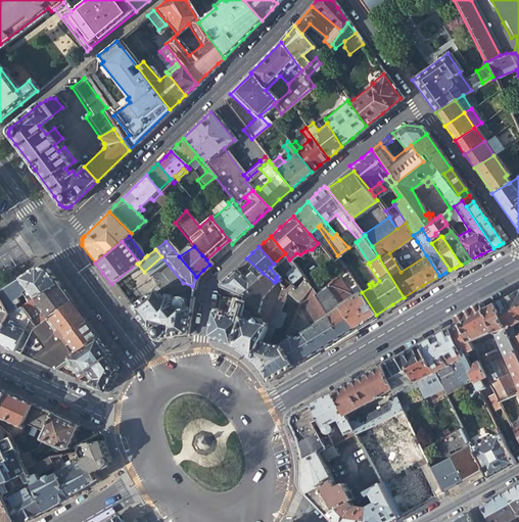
[(239,294),(237,301),(243,302),(248,290),(263,273),(246,258),(241,263),(247,269),(248,268),(250,270),(245,275),(240,275),(234,269),(231,271),(218,283),(218,286),(239,294)]
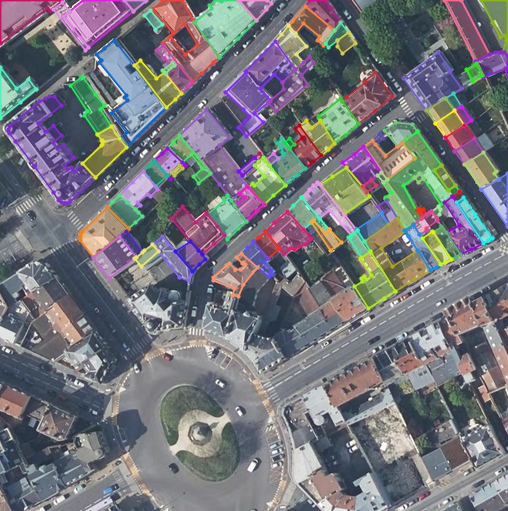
[(275,266),(284,275),(292,265),(286,257),(275,266)]
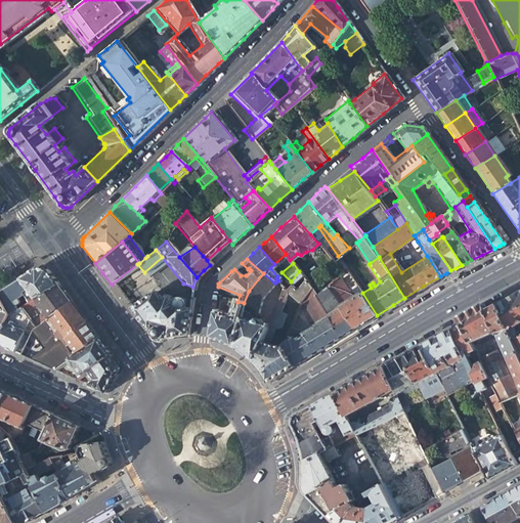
[(23,298),(25,302),(56,284),(49,274),(45,269),(35,267),(17,278),(0,290),(0,300),(7,312),(15,308),(12,304),(9,297),(18,291),(25,287),(29,293),(24,297),(23,298)]
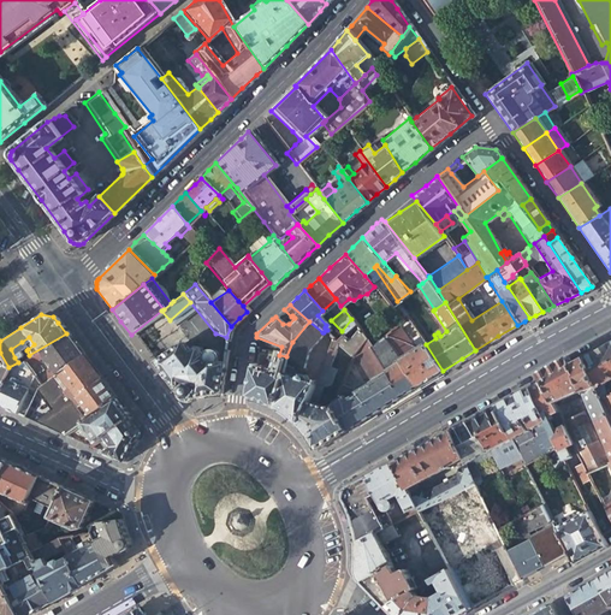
[(417,331),(407,314),(403,318),(401,320),(410,336),(417,331)]
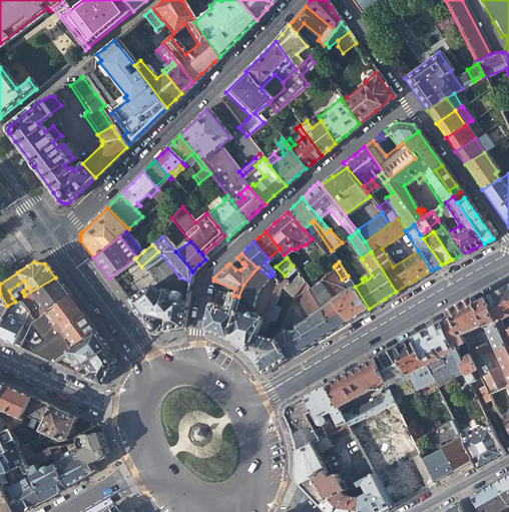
[(293,275),(295,276),(299,273),(293,266),(285,276),(283,278),(286,281),(287,281),(293,275)]
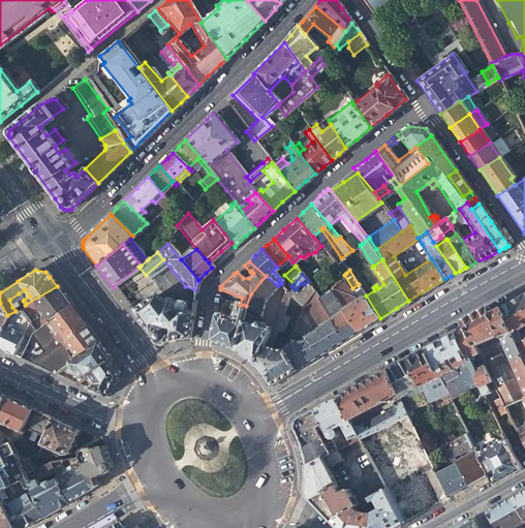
[(264,301),(277,285),(266,276),(251,293),(246,306),(253,309),(251,316),(257,318),(264,301)]
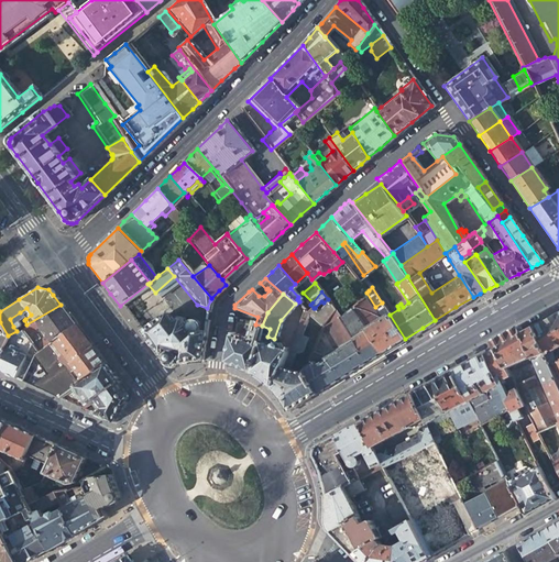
[(361,297),(350,306),(381,353),(393,345),(405,339),(390,315),(388,313),(379,319),(375,313),(372,316),(361,297)]
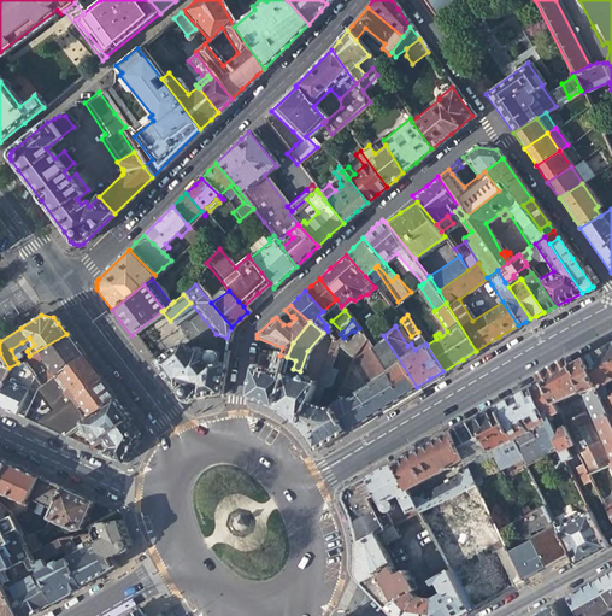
[(351,357),(352,353),(366,338),(359,328),(354,332),(349,338),(345,338),(343,338),(340,334),(334,341),(331,339),(315,382),(295,428),(302,439),(310,451),(331,439),(345,430),(331,404),(329,410),(313,404),(321,386),(323,386),(328,386),(334,370),(328,368),(336,344),(351,357)]
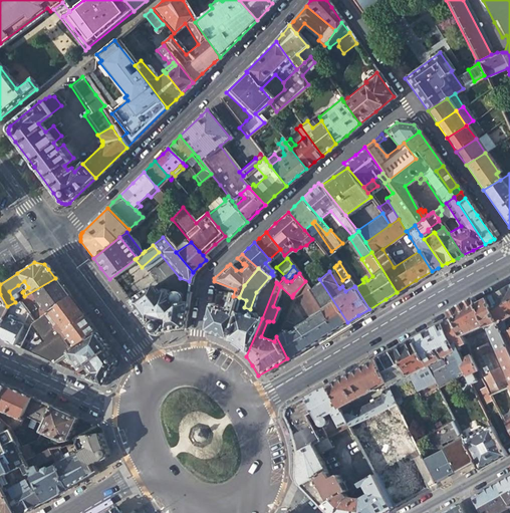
[(24,296),(19,299),(33,319),(67,295),(59,284),(55,278),(24,296)]
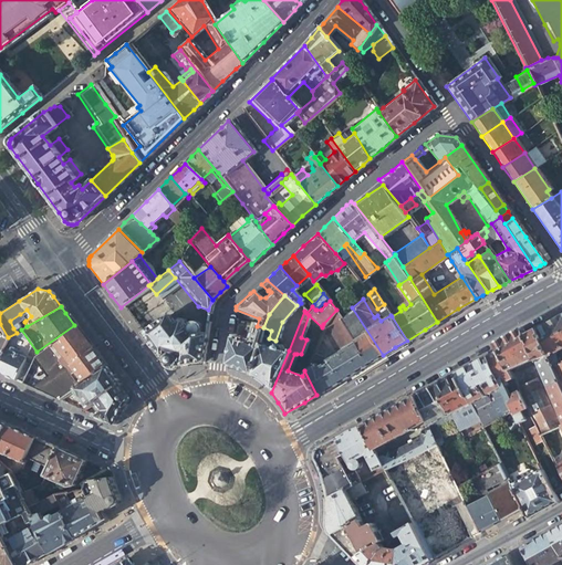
[(312,353),(304,370),(316,395),(326,389),(340,382),(357,370),(375,359),(383,355),(352,307),(342,316),(336,310),(323,324),(341,352),(332,357),(331,355),(323,359),(324,362),(316,367),(314,364),(318,356),(312,353)]
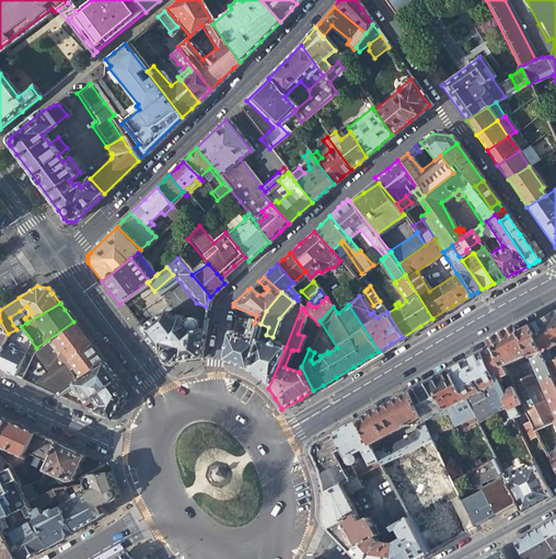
[(555,310),(543,317),(528,326),(543,365),(544,364),(551,361),(547,350),(549,345),(555,342),(555,341),(555,310)]
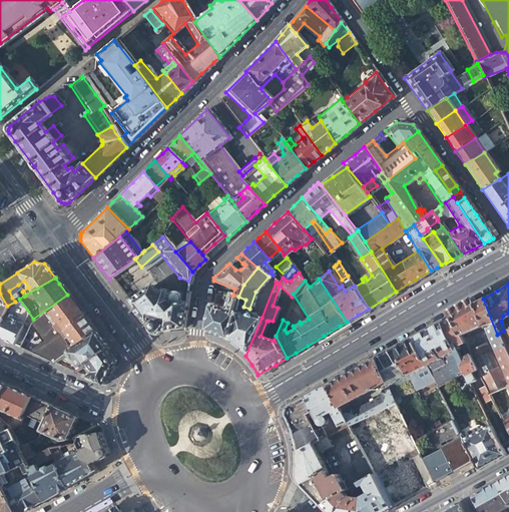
[(19,288),(18,285),(9,291),(12,298),(15,297),(16,295),(14,292),(19,288)]
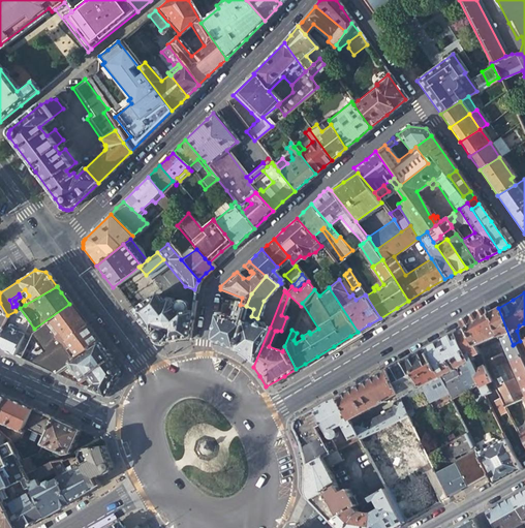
[(154,296),(131,312),(135,317),(156,345),(173,340),(187,338),(190,315),(191,311),(185,311),(184,307),(183,305),(181,304),(179,303),(176,303),(173,305),(167,298),(160,304),(154,296)]
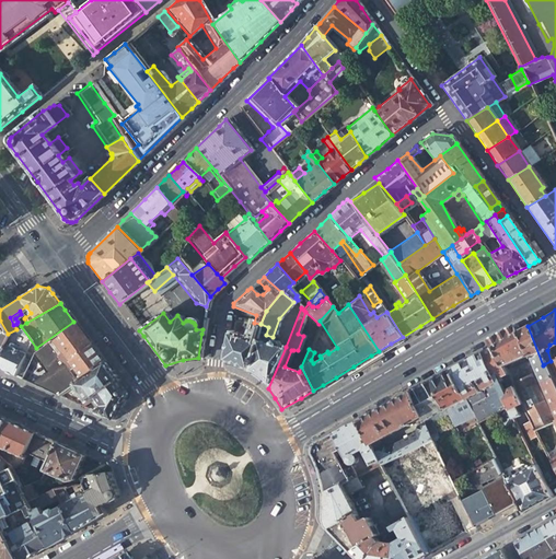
[(71,385),(103,362),(73,322),(36,348),(31,352),(19,379),(56,395),(71,385)]
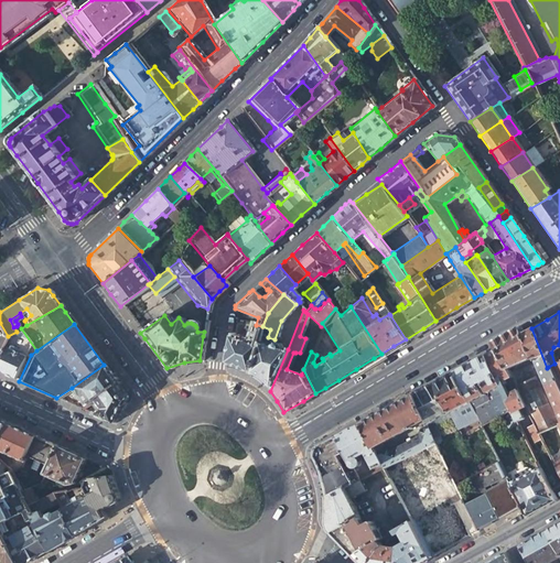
[(249,342),(229,336),(227,348),(224,363),(249,374),(265,344),(268,337),(270,329),(262,326),(256,325),(255,324),(249,342)]
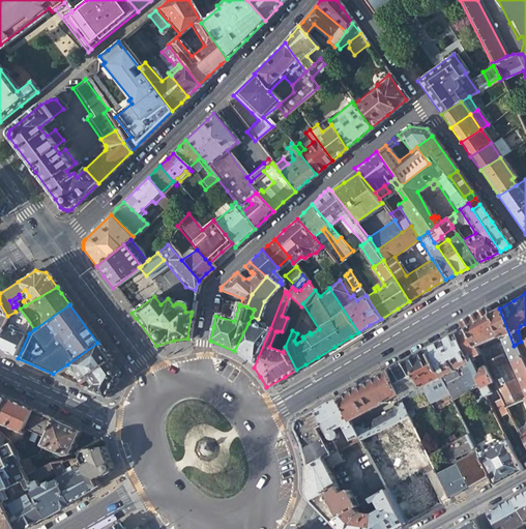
[(0,326),(0,350),(11,355),(18,358),(29,333),(34,329),(20,309),(16,312),(7,316),(0,326)]
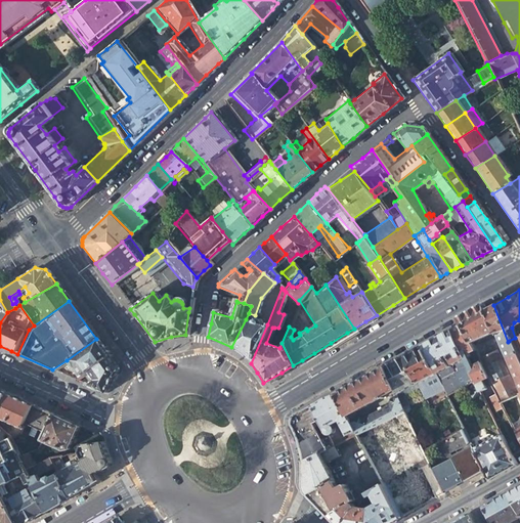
[(519,387),(519,389),(519,365),(509,341),(508,342),(493,305),(488,307),(483,310),(469,317),(458,323),(468,342),(492,331),(517,388),(519,387)]
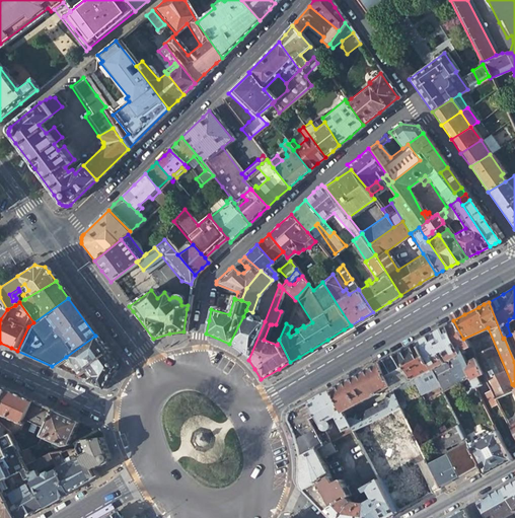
[(265,321),(243,316),(229,344),(238,351),(248,360),(265,321)]
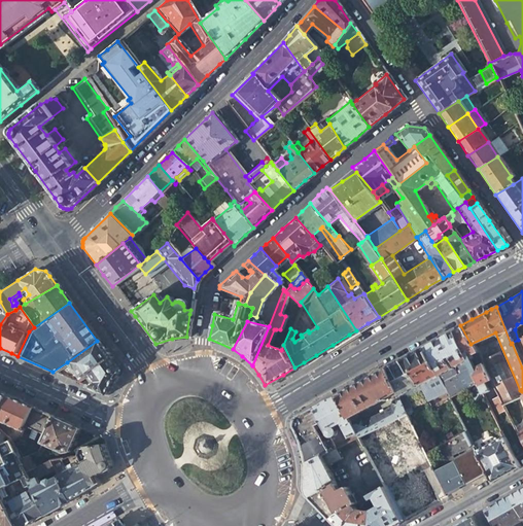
[(467,354),(474,351),(471,344),(460,325),(455,328),(450,331),(463,360),(475,383),(480,393),(487,390),(483,382),(488,379),(480,363),(476,365),(472,367),(466,358),(469,357),(467,354)]
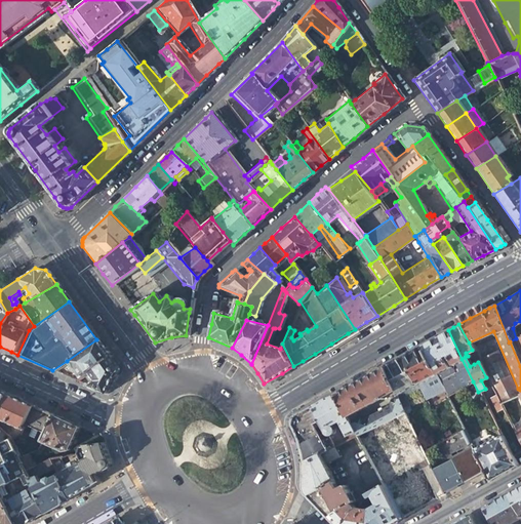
[(452,363),(462,359),(448,330),(432,337),(418,345),(434,373),(437,379),(445,396),(459,389),(450,372),(447,367),(441,357),(444,355),(450,365),(451,365),(451,364),(452,363)]
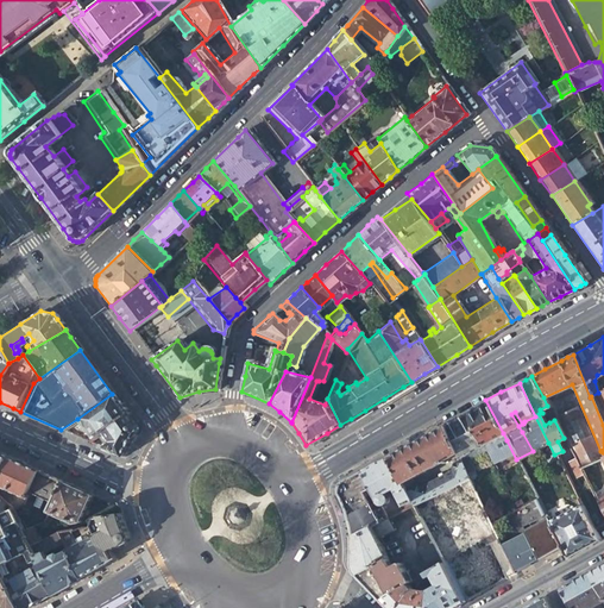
[(591,396),(603,425),(603,389),(598,393),(591,396)]
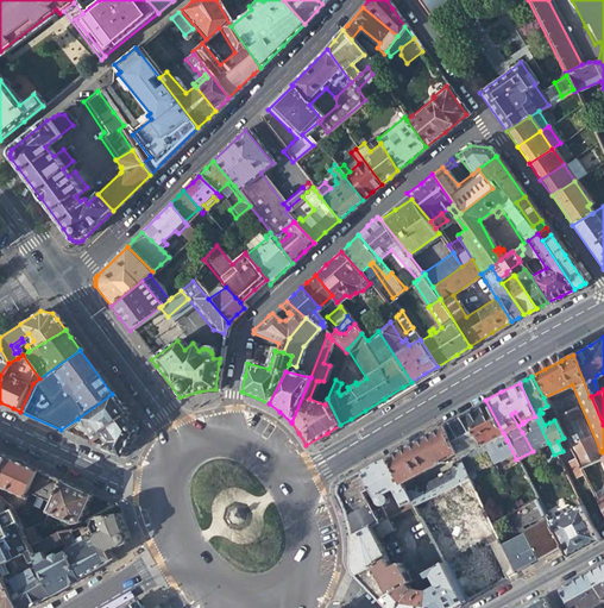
[(90,438),(94,436),(127,414),(112,394),(77,419),(90,438)]
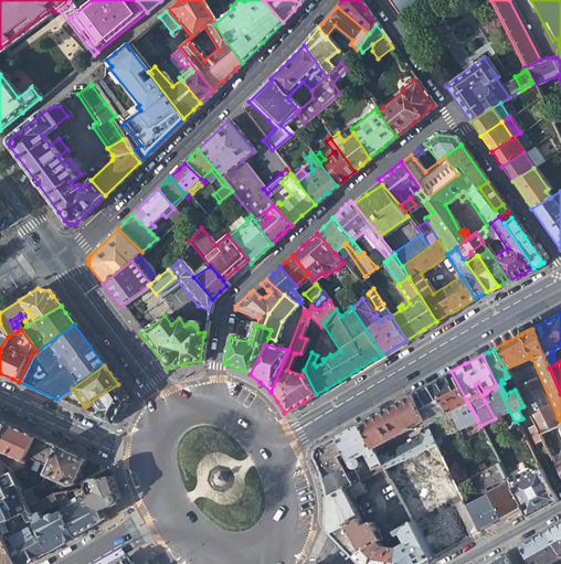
[(446,414),(467,402),(451,371),(440,376),(430,382),(446,414)]
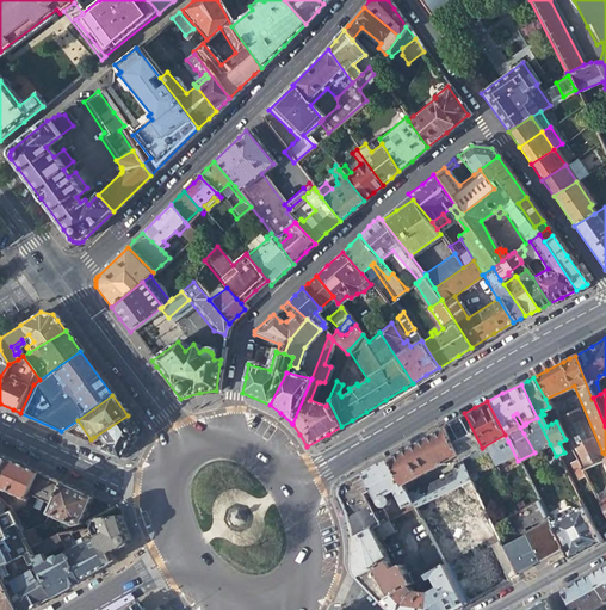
[(546,413),(551,424),(556,421),(555,419),(549,407),(542,411),(544,414),(546,413)]
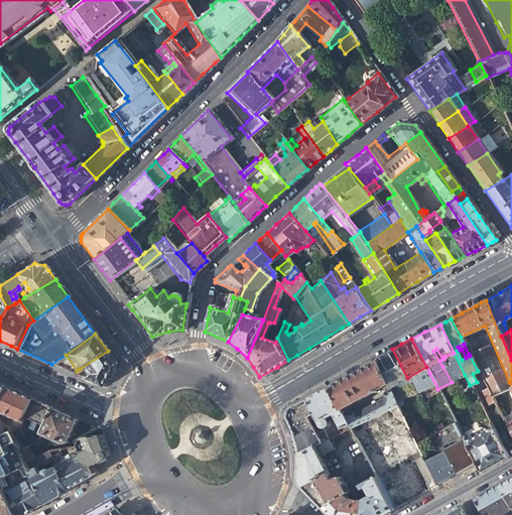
[(487,345),(469,354),(470,356),(478,371),(486,387),(490,396),(507,387),(487,345)]
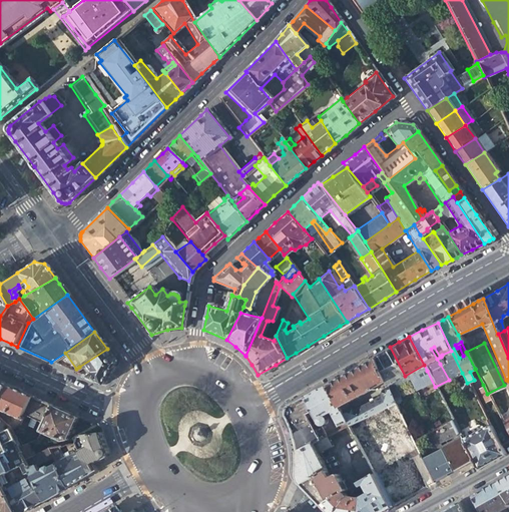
[(391,383),(405,376),(390,347),(382,351),(369,358),(391,399),(397,396),(391,383)]
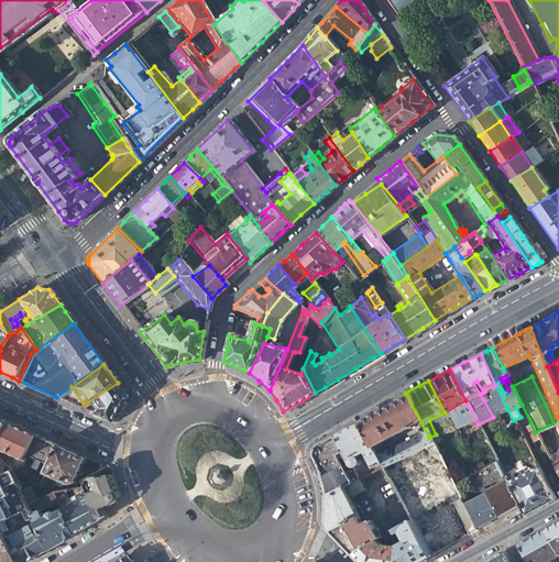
[(92,410),(90,412),(109,421),(112,419),(117,410),(118,408),(125,397),(125,396),(125,393),(123,390),(118,383),(87,403),(92,410)]
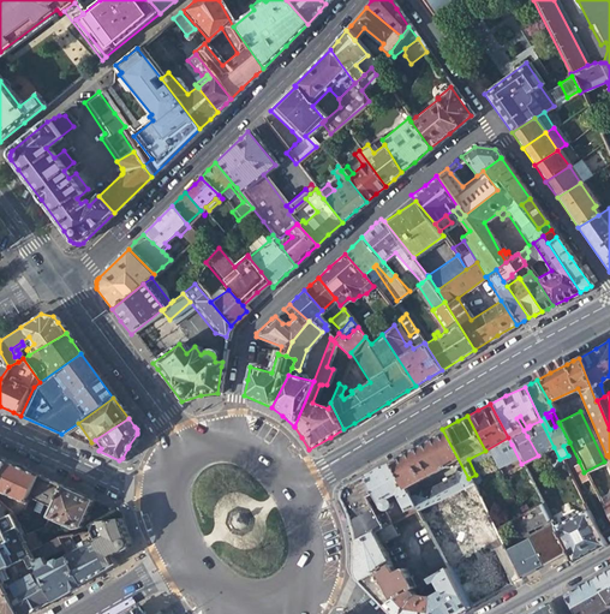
[(554,447),(540,421),(530,425),(543,452),(544,452),(554,447)]
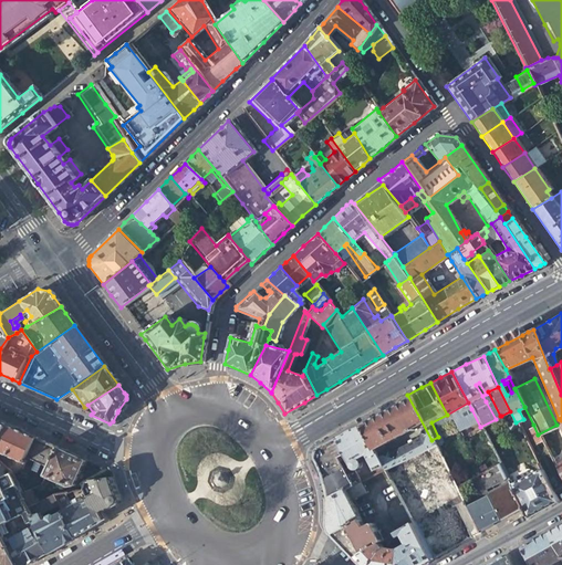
[(434,443),(432,440),(407,395),(382,408),(358,420),(382,466),(383,469),(434,443)]
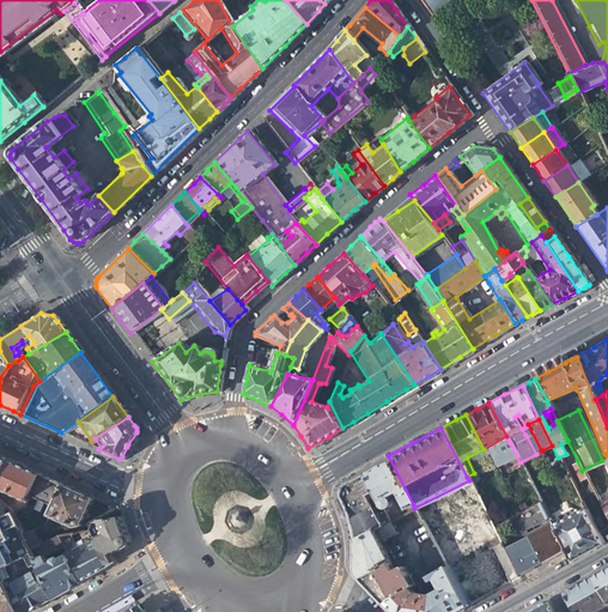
[(549,464),(555,460),(559,459),(558,458),(552,446),(542,450),(549,464)]
